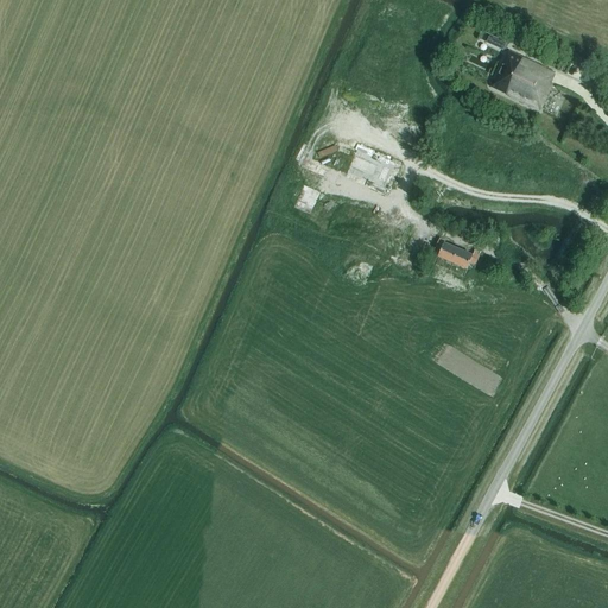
[(504,51),(507,43),(491,36),(487,43),(504,51)]
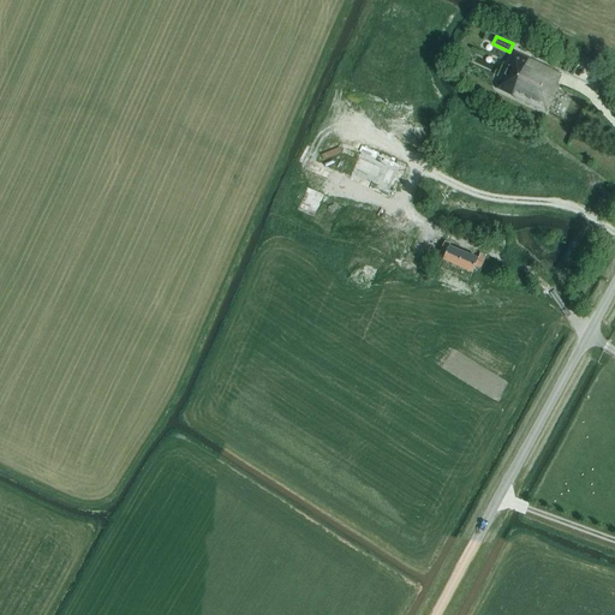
[(497,89),(547,112),(560,85),(557,84),(562,76),(515,53),(497,89)]
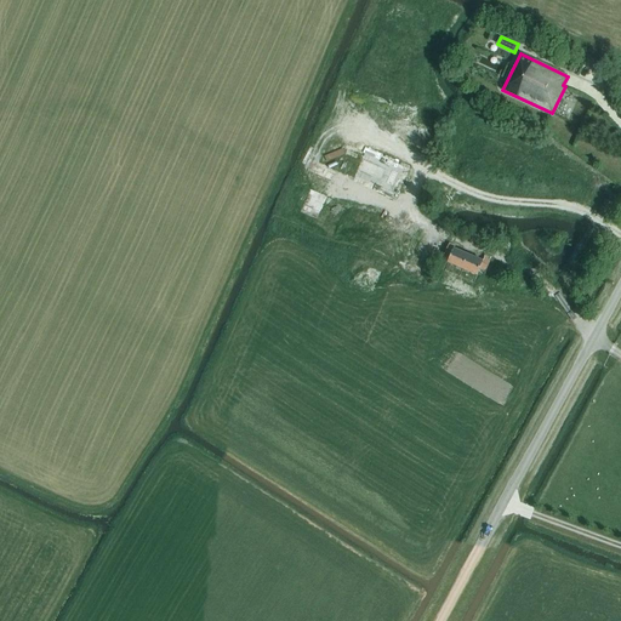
[(354,183),(400,201),(414,165),(369,148),(354,183)]
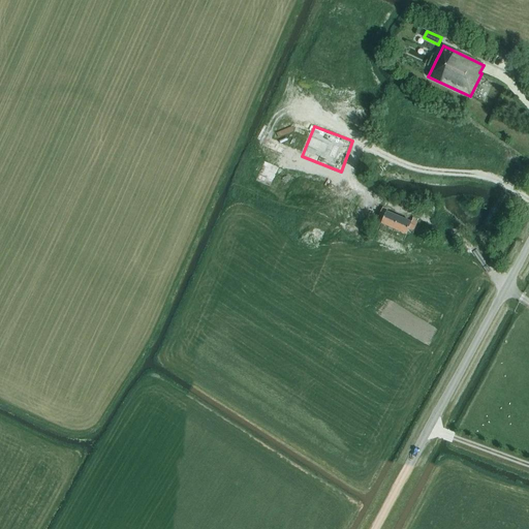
[(379,216),(384,218),(381,224),(406,235),(409,228),(414,231),(417,223),(412,220),(411,223),(387,212),(389,210),(383,208),(379,216)]
